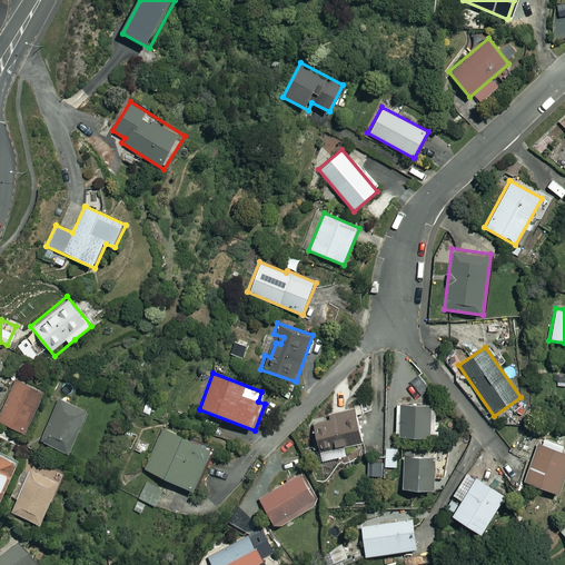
[(43,394),(15,379),(0,409),(0,420),(25,433),(43,394)]
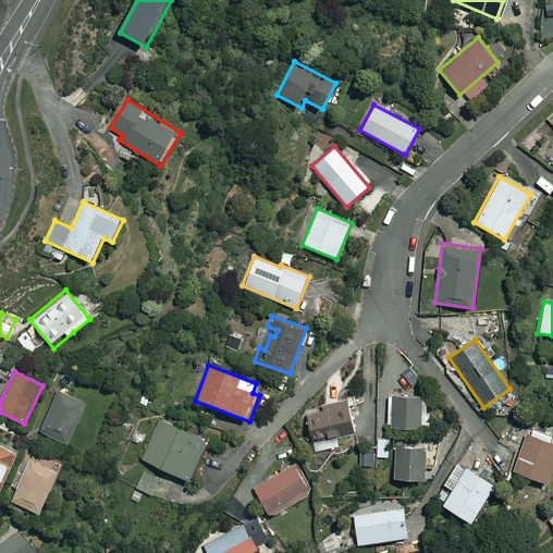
[(86,404),(57,390),(38,430),(68,444),(86,404)]
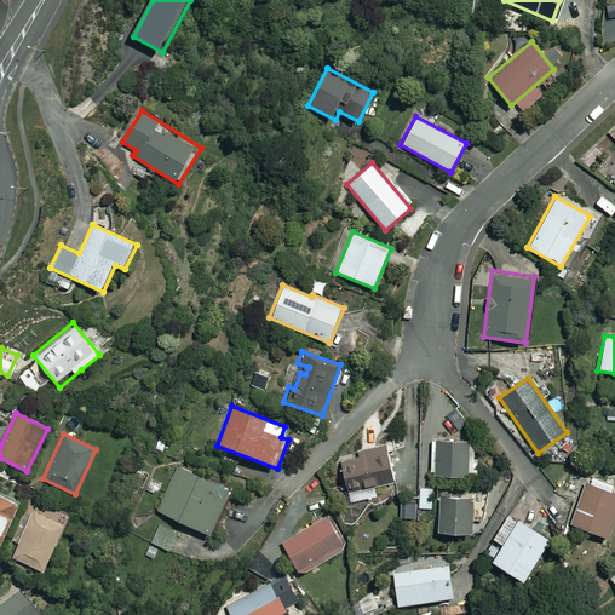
[(471,442),(430,441),(430,477),(470,478),(471,442)]
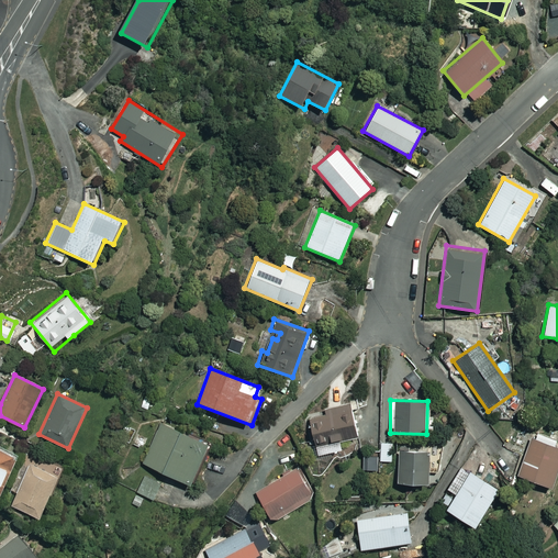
[(357,436),(352,403),(323,408),(324,412),(309,415),(316,456),(341,450),(338,439),(357,436)]
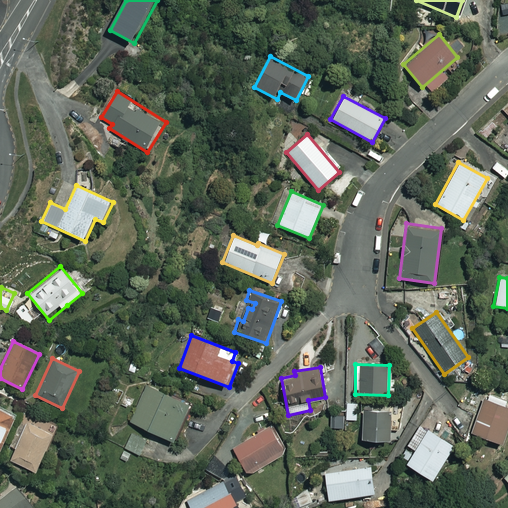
[(191,405),(145,383),(127,420),(173,442),(191,405)]
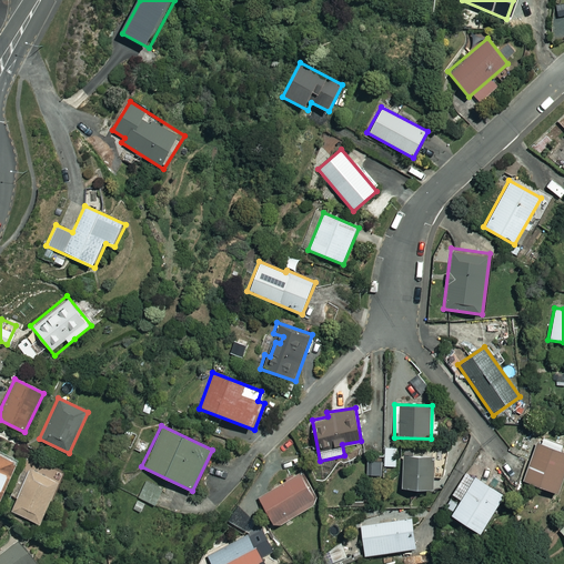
[(563,465),(563,453),(535,443),(521,481),(554,493),(563,465)]
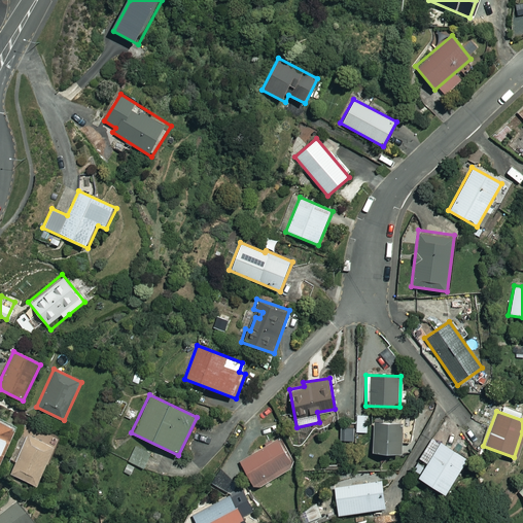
[(18,429),(0,421),(0,467),(18,429)]
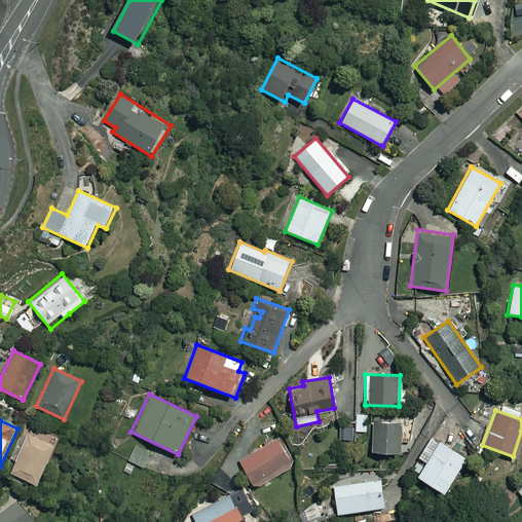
[(402,423),(371,423),(371,454),(402,454),(402,423)]
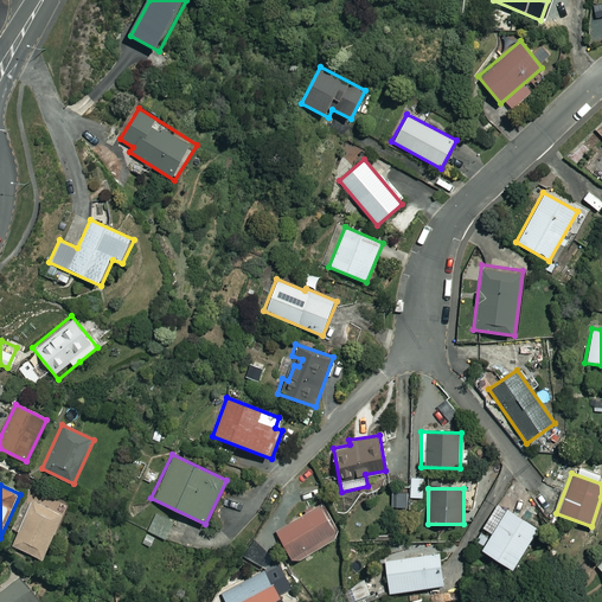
[(65,516),(31,499),(11,544),(44,559),(65,516)]
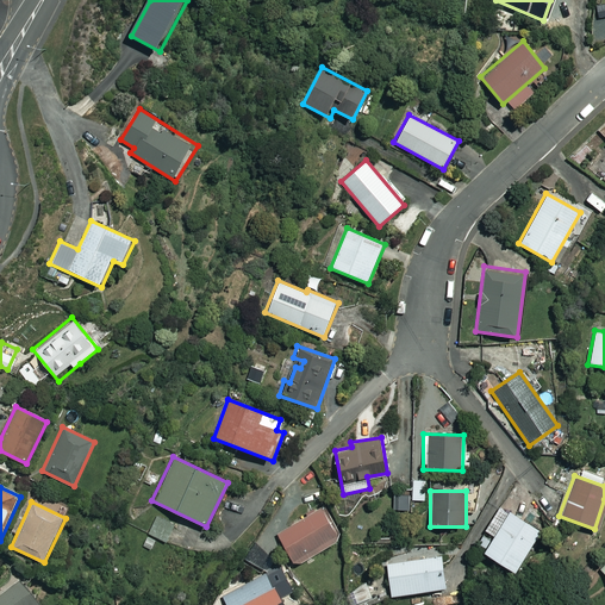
[(542,532),(497,505),(476,541),(487,547),(484,554),(517,574),(542,532)]
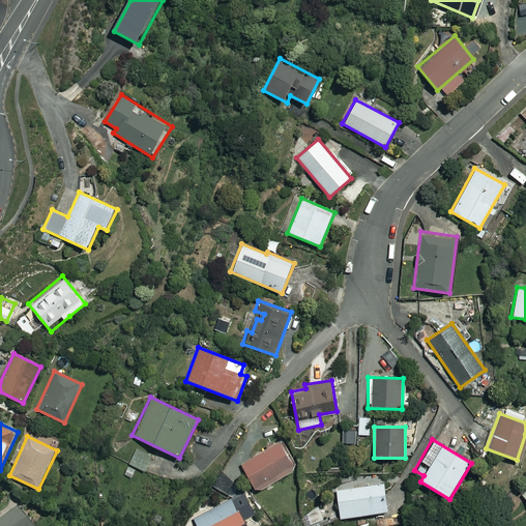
[(296,469),(280,440),(240,463),(257,492),(296,469)]
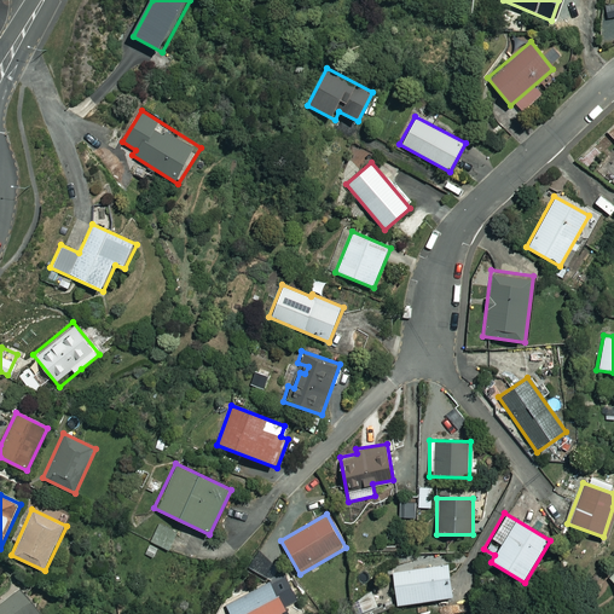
[(174,527),(157,520),(149,538),(167,546),(174,527)]
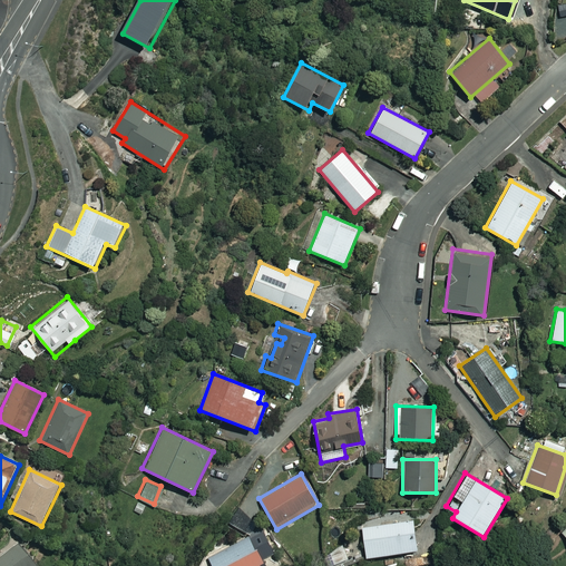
[(565,516),(556,527),(565,537),(565,516)]
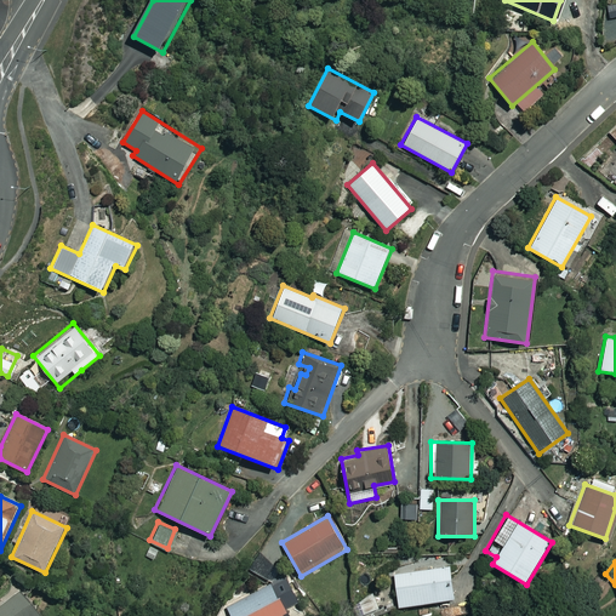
[(455,600),(450,565),(393,571),(397,606),(455,600)]
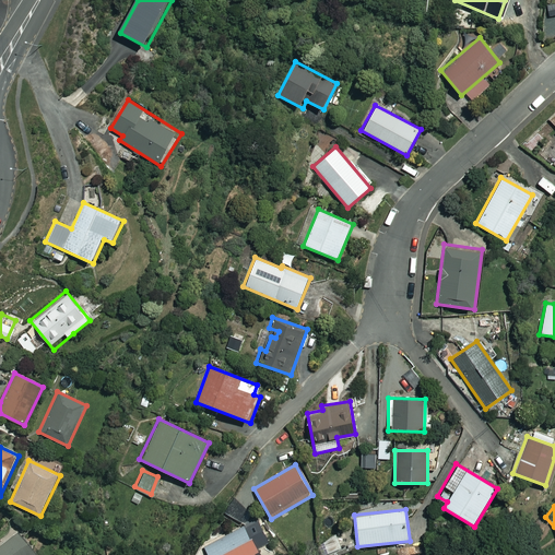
[(261,554),(245,522),(202,543),(208,554),(261,554)]
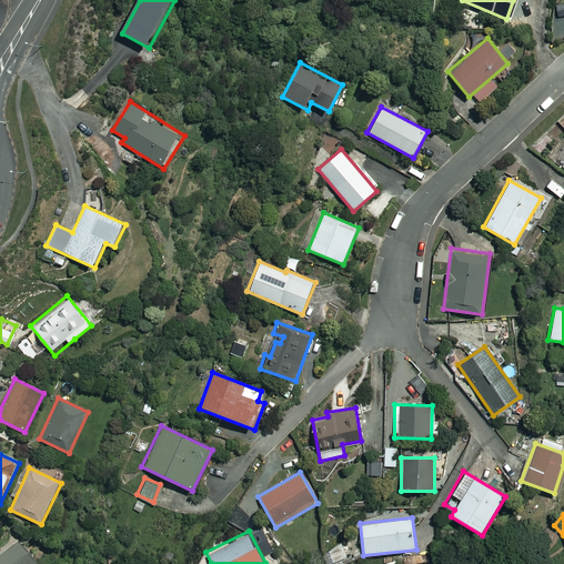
[(325,563),(332,563),(358,553),(351,537),(320,552),(325,563)]
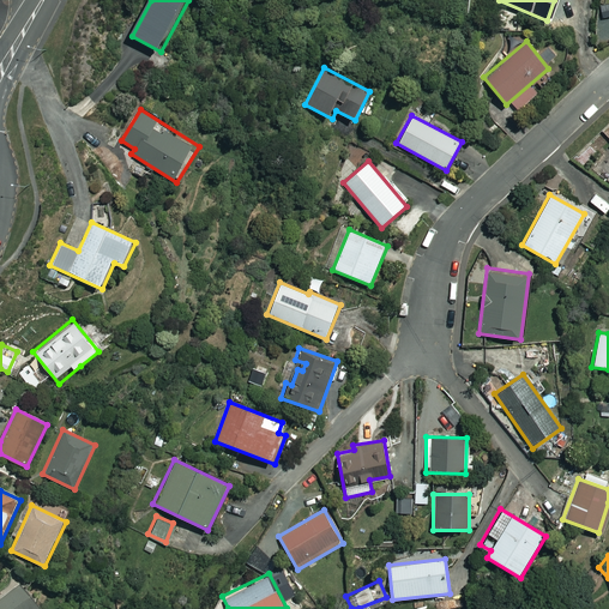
[(32,608),(16,585),(0,596),(0,608),(32,608)]
